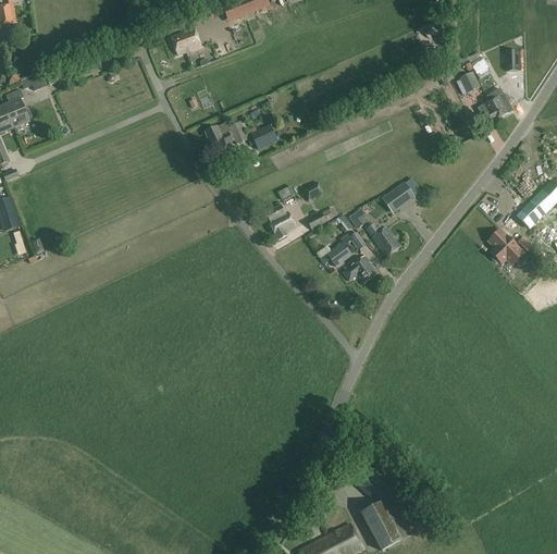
[(234,0),(223,4),(229,20),(270,4),(268,0),(234,0)]
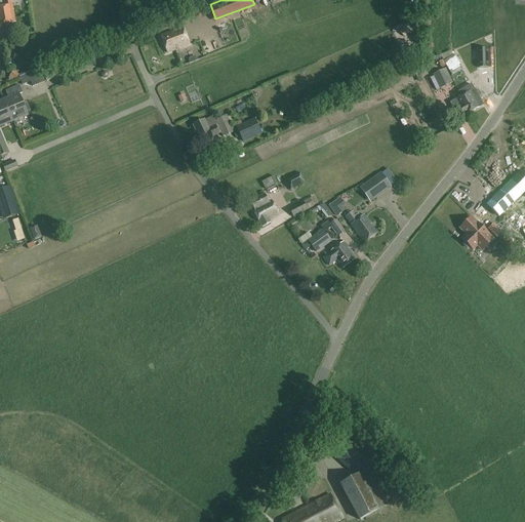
[(258,6),(268,8),(270,0),(260,0),(258,6)]
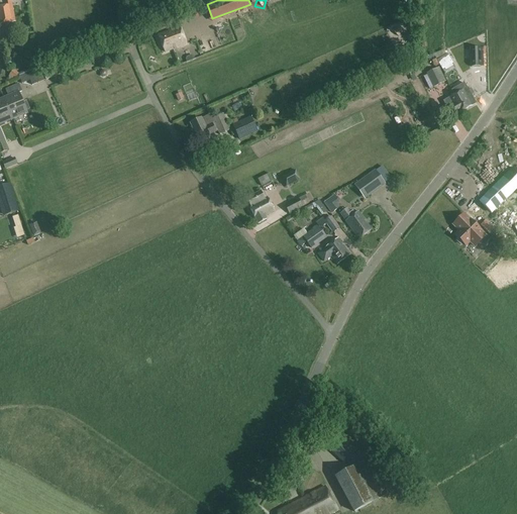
[(11,19),(8,2),(0,3),(0,21),(1,21),(3,33),(12,31),(10,20),(11,19)]
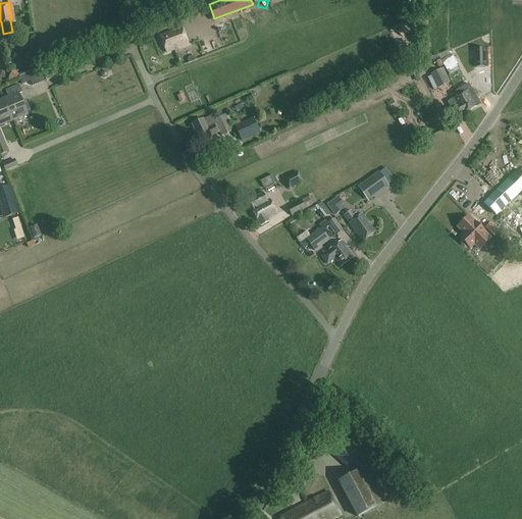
[(224,33),(236,28),(229,14),(218,20),(224,33)]
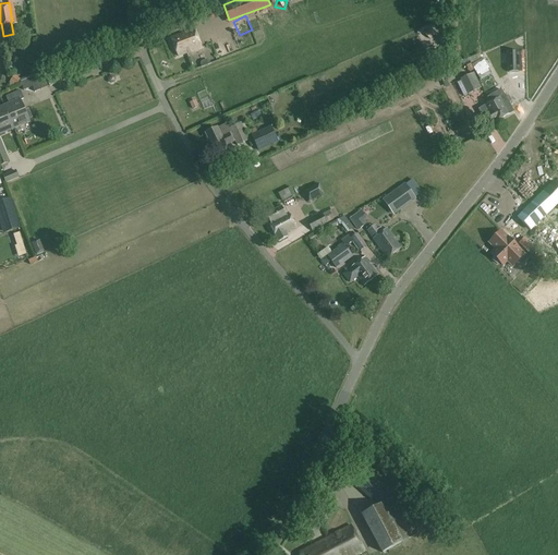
[(431,25),(425,32),(429,36),(436,31),(431,25)]
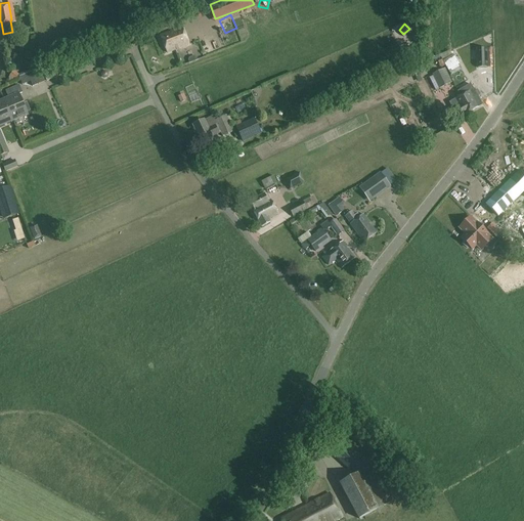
[(160,33),(167,50),(189,42),(182,25),(160,33)]
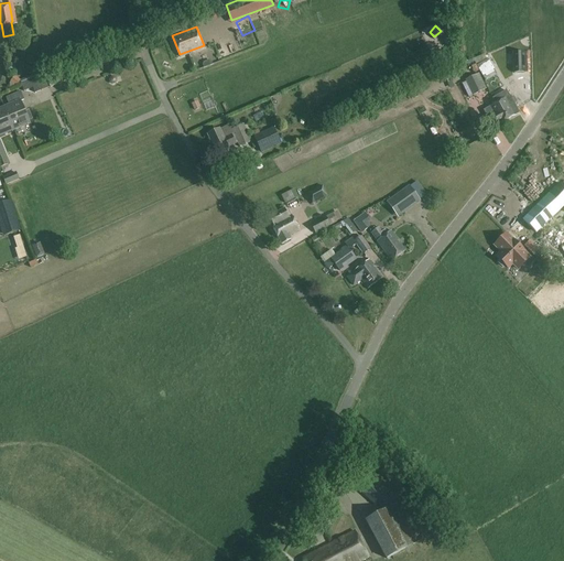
[(216,50),(229,46),(225,31),(213,34),(216,50)]
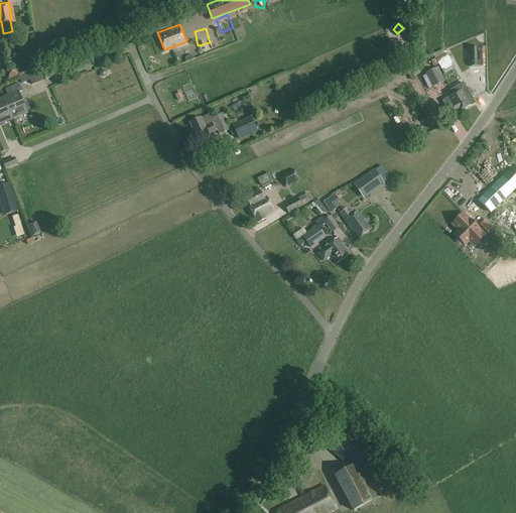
[(454,51),(462,48),(460,42),(453,45),(454,51)]
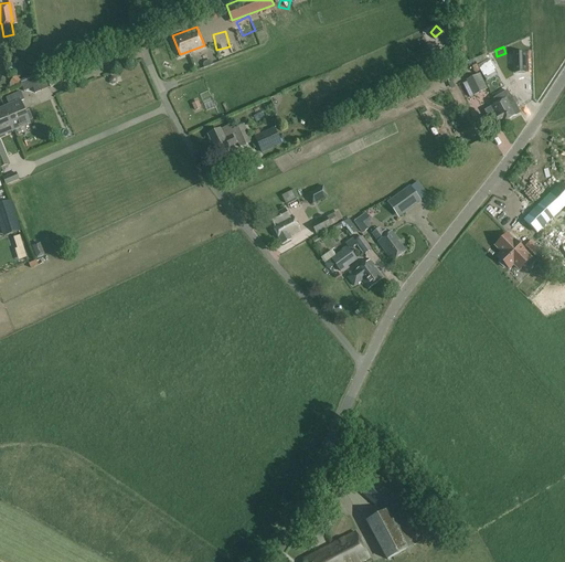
[(515,71),(526,70),(525,50),(514,50),(515,71)]
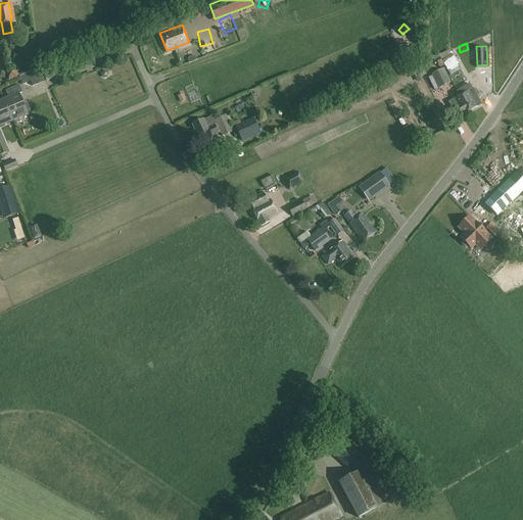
[(68,60),(60,64),(63,71),(70,67),(68,60)]
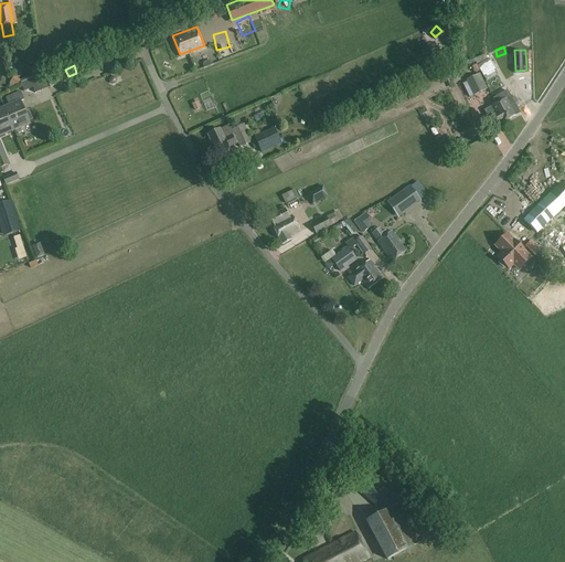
[(50,84),(68,76),(65,69),(46,75),(50,84)]
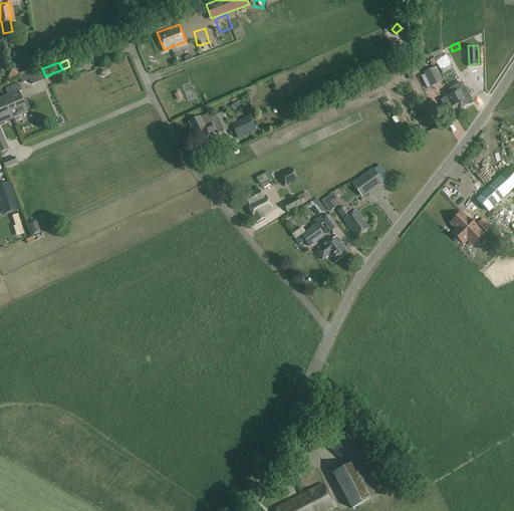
[(22,82),(39,78),(36,65),(19,69),(22,82)]
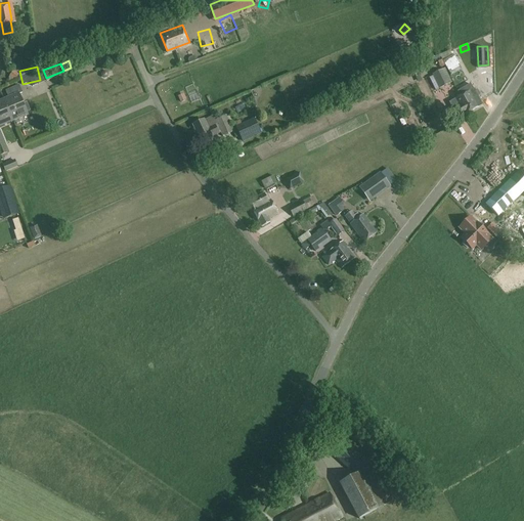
[(450,80),(446,72),(444,67),(433,72),(439,85),(450,80)]
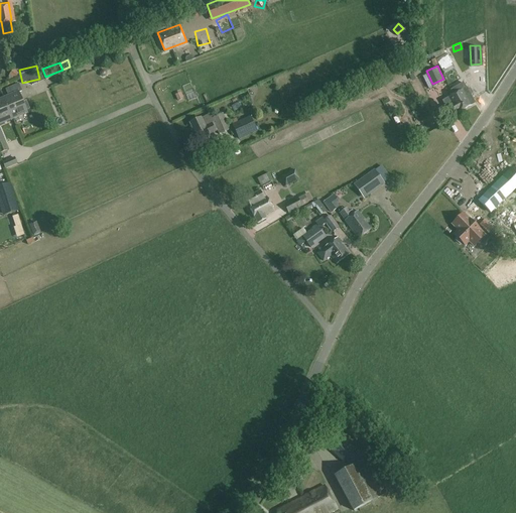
[(450,88),(453,92),(442,98),(444,103),(446,101),(447,103),(444,105),(450,114),(475,101),(470,93),(473,91),(470,86),(467,88),(463,80),(450,88)]
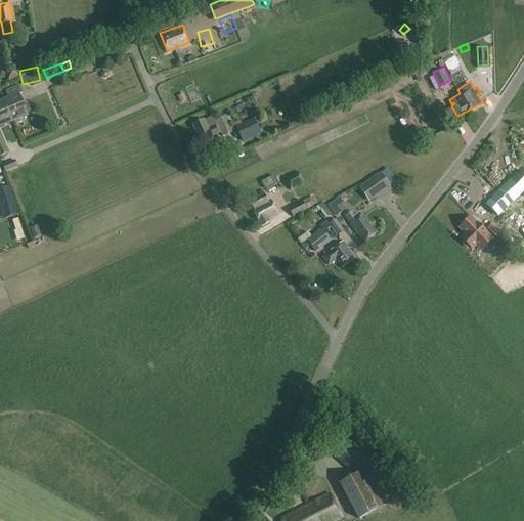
[(4,97),(12,118),(27,112),(18,91),(22,90),(18,83),(5,88),(8,95),(4,97)]
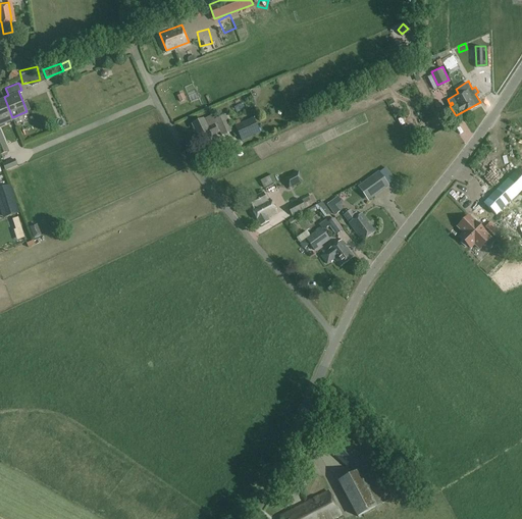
[(454,93),(450,85),(438,91),(442,99),(454,93)]
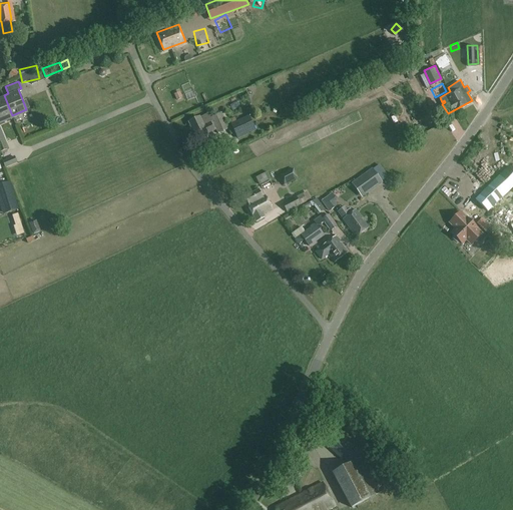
[(179,88),(173,90),(176,96),(182,94),(179,88)]
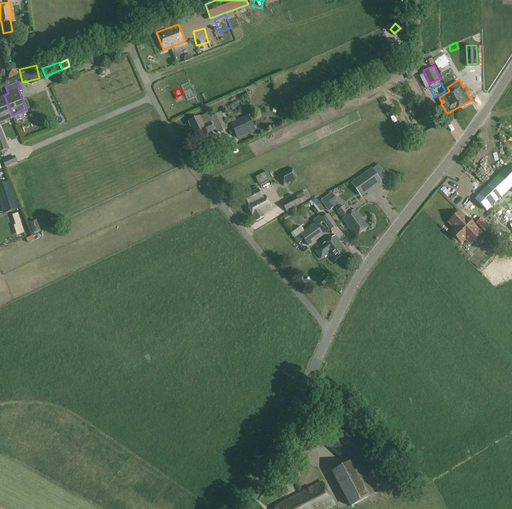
[(0,120),(12,115),(4,95),(0,96),(0,120)]
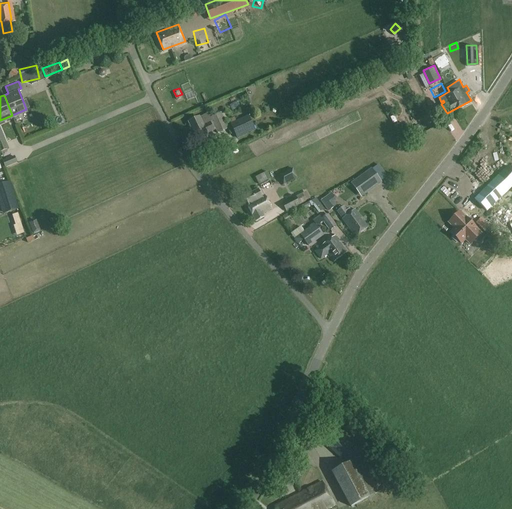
[(215,127),(217,131),(228,126),(221,110),(210,116),(212,119),(215,127)]
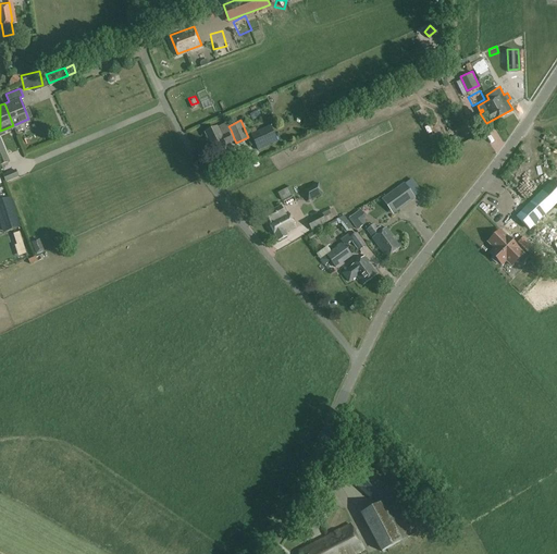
[(270,122),(250,132),(258,148),(277,139),(270,122)]
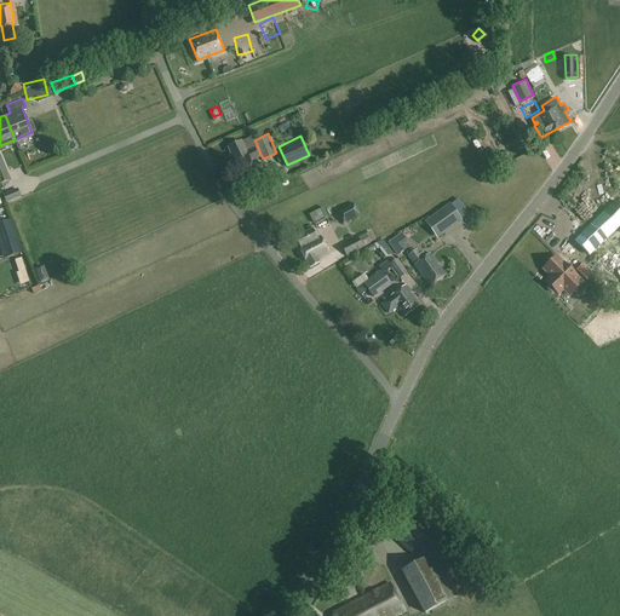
[(251,159),(260,154),(257,144),(246,149),(241,139),(228,145),(242,173),(254,167),(251,159)]
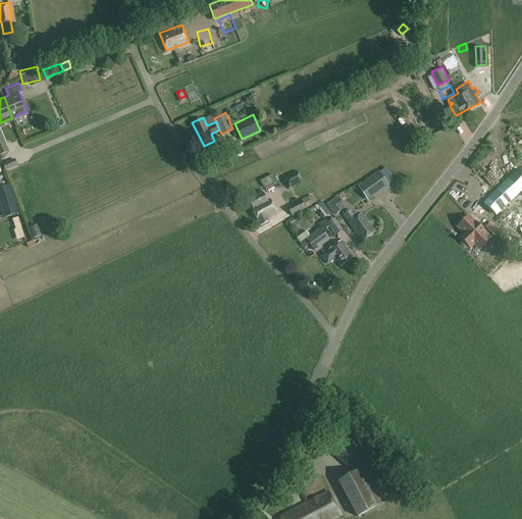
[(0,127),(0,152),(9,149),(0,127)]
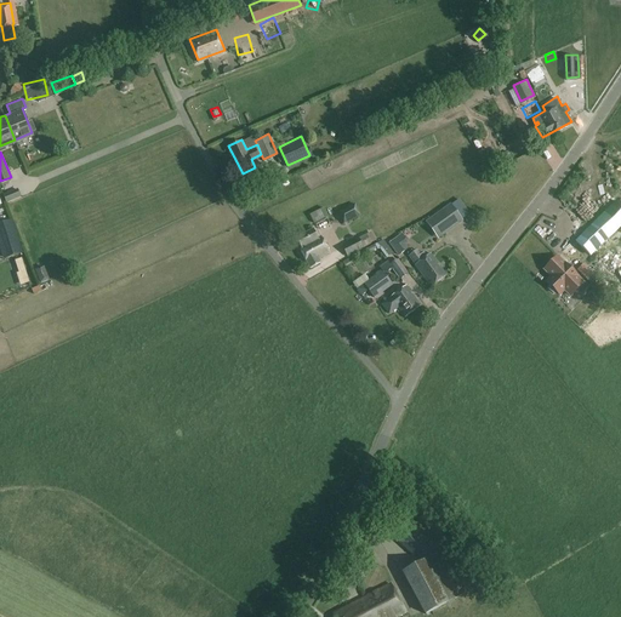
[(289,184),(297,182),(296,175),(286,176),(289,184)]
